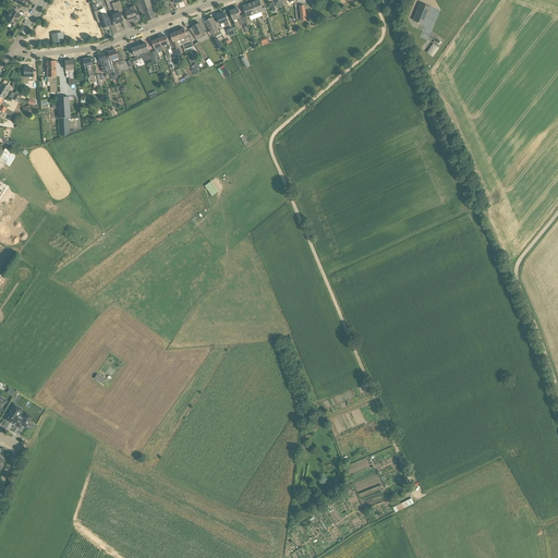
[(135,0),(142,15),(145,14),(148,22),(156,19),(149,0),(135,0)]
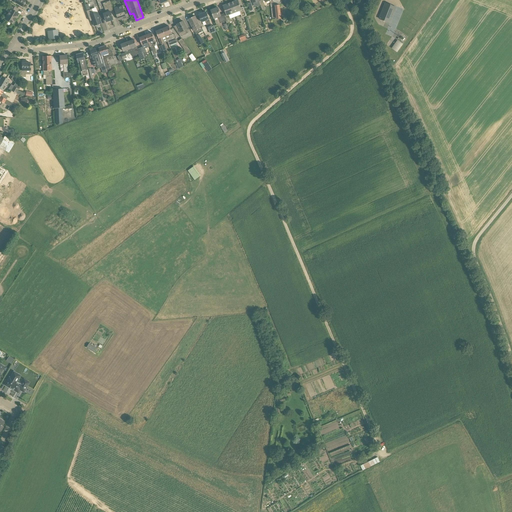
[(146,0),(152,14),(156,12),(151,0),(146,0)]
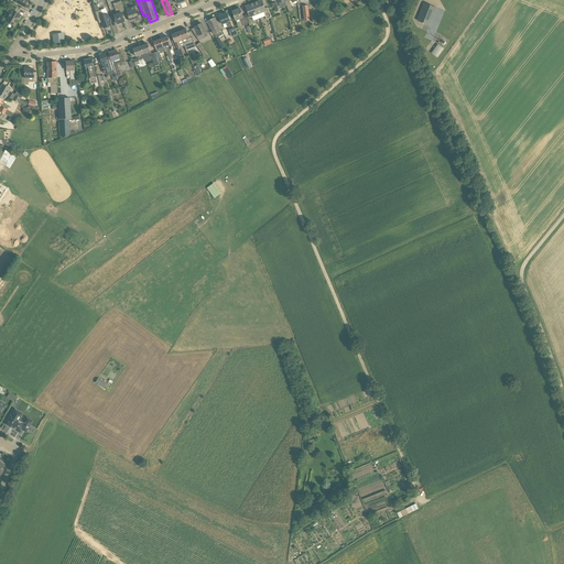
[(255,3),(259,14),(264,12),(267,20),(272,18),(268,8),(266,9),(262,0),(255,3)]
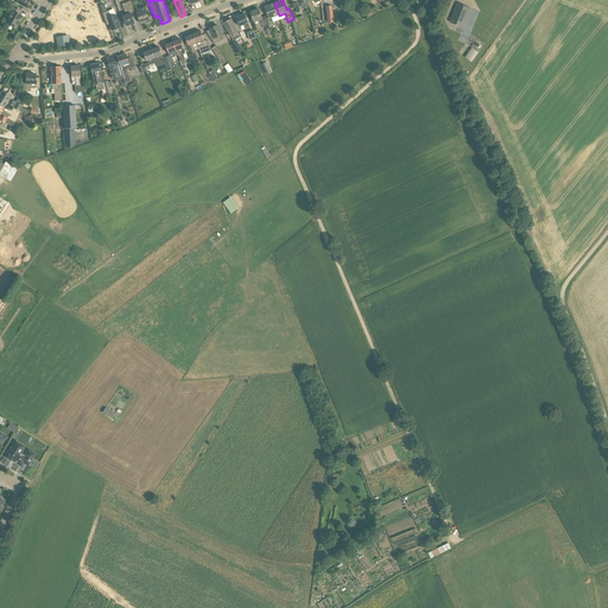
[(135,24),(132,14),(134,13),(131,1),(122,4),(126,16),(124,17),(127,26),(135,24)]
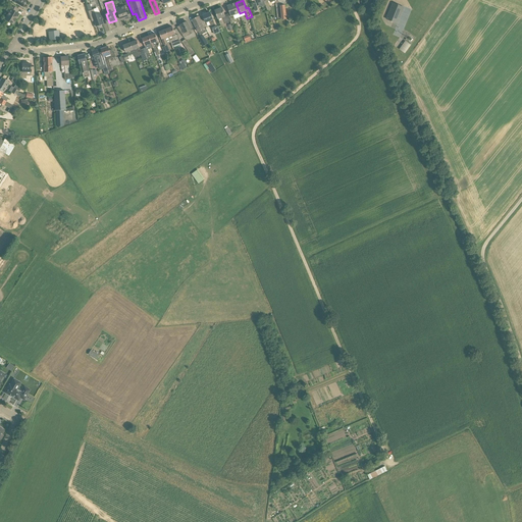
[(233,15),(240,13),(236,3),(227,6),(231,16),(229,17),(230,21),(231,24),(237,22),(233,15)]
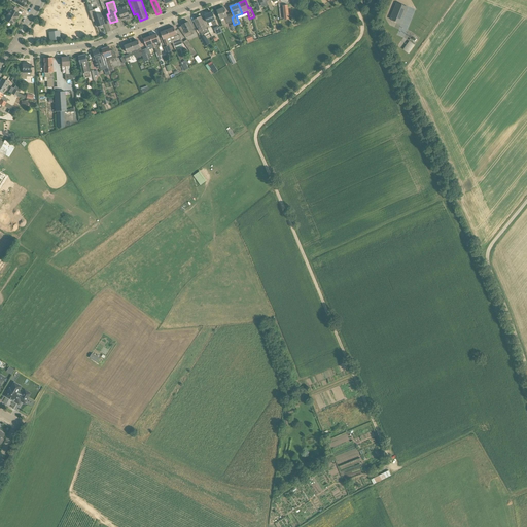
[(397,3),(391,20),(401,24),(405,18),(402,18),(407,7),(397,3)]
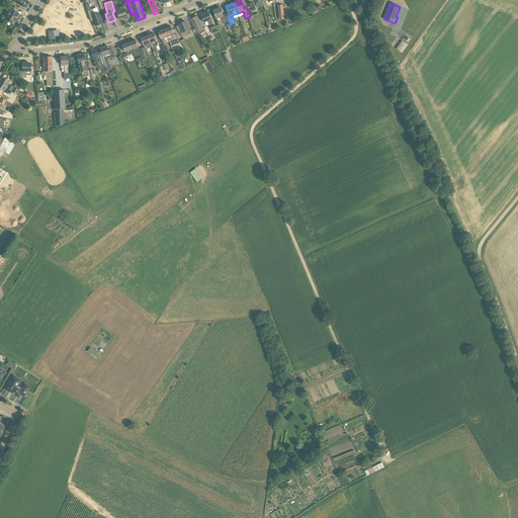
[(9,8),(11,10),(5,19),(13,24),(16,17),(17,18),(19,14),(16,12),(18,9),(11,5),(9,8)]
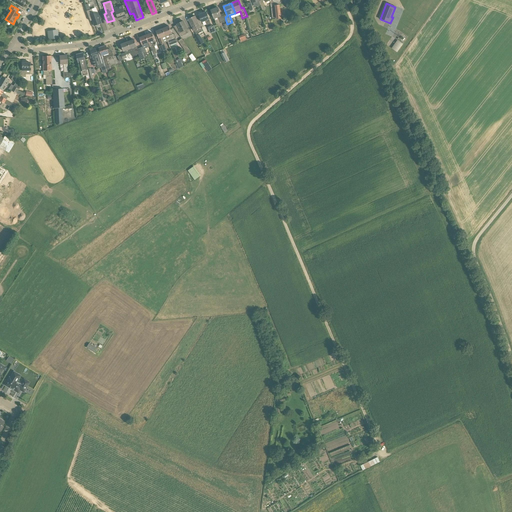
[(115,9),(116,11),(119,20),(123,18),(124,20),(129,18),(127,12),(126,9),(124,10),(122,6),(115,9)]
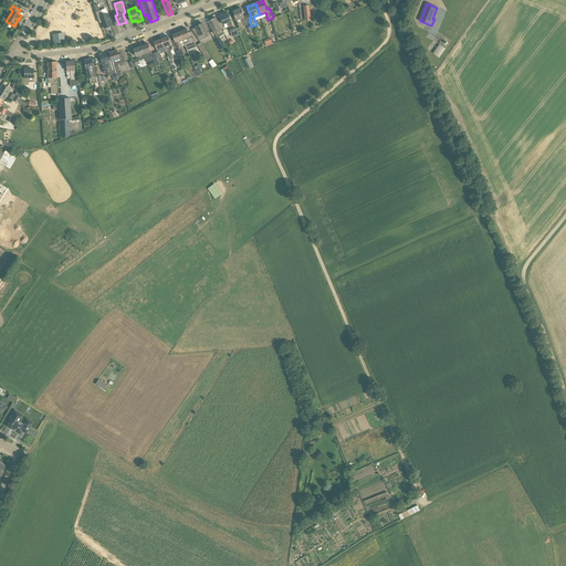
[(250,23),(249,19),(248,18),(245,19),(241,9),(233,12),(237,21),(241,19),(243,25),(250,23)]
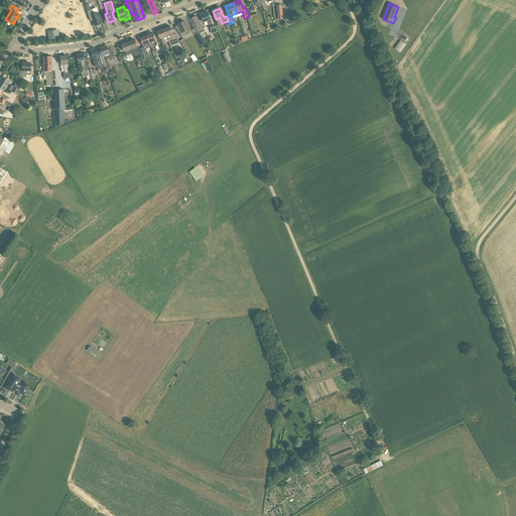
[(103,24),(99,13),(95,14),(93,9),(88,11),(92,21),(94,21),(96,26),(97,26),(99,26),(101,26),(101,25),(103,24)]
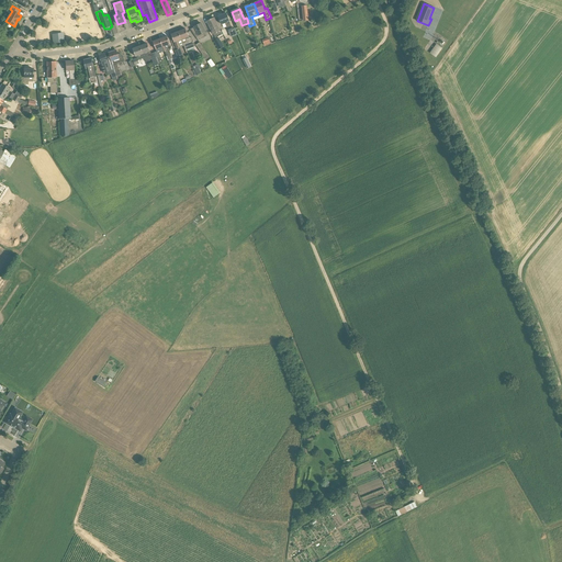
[(218,17),(222,24),(226,23),(228,29),(227,29),(229,32),(234,31),(232,26),(231,24),(229,21),(227,13),(218,17)]
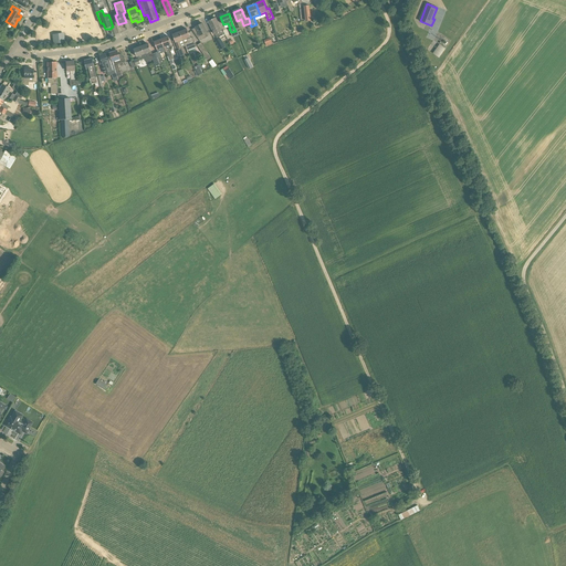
[(216,18),(209,21),(217,37),(217,35),(218,37),(223,34),(216,18)]
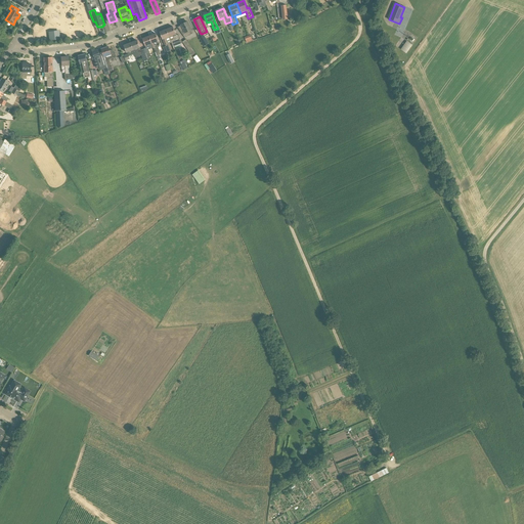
[(178,28),(180,31),(185,38),(193,34),(187,22),(181,25),(181,26),(178,28)]
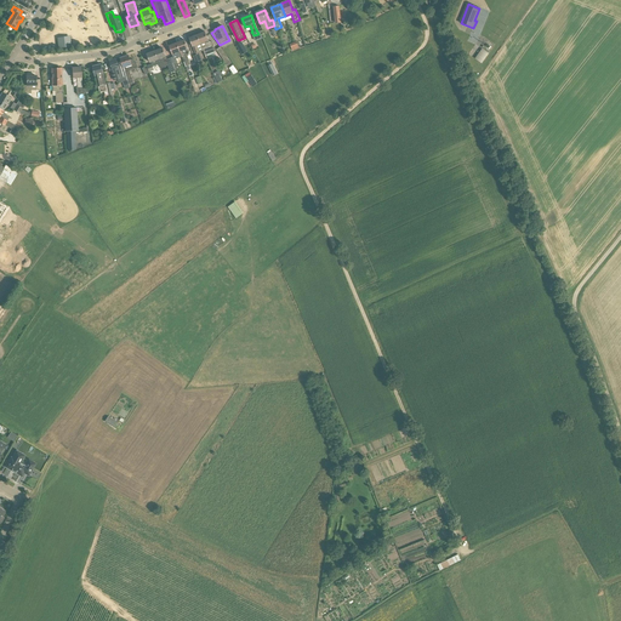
[(205,33),(198,35),(201,44),(205,56),(216,52),(212,43),(211,41),(209,43),(209,41),(205,33)]
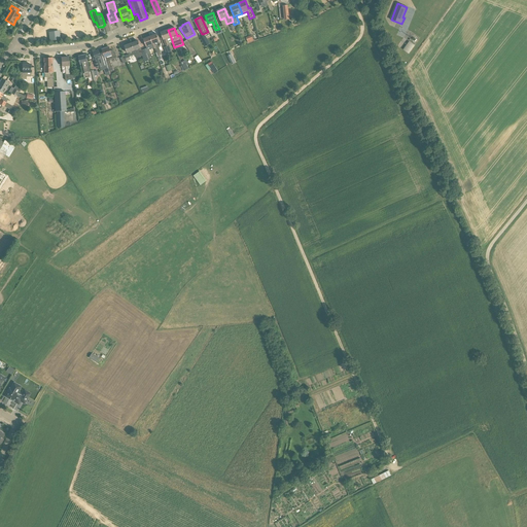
[(171,37),(168,30),(161,33),(164,40),(166,45),(169,44),(167,38),(171,37)]
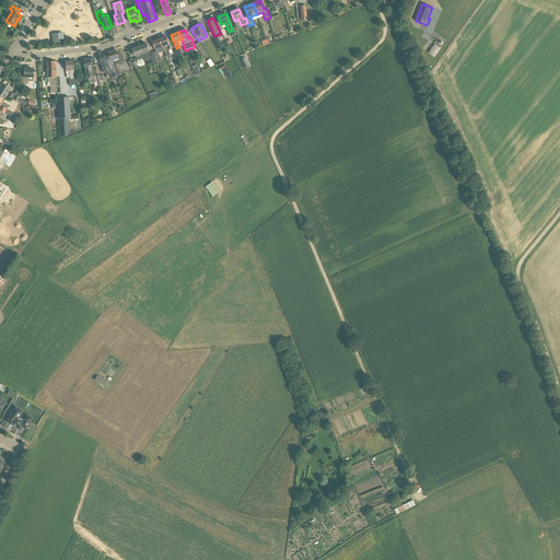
[(166,36),(160,39),(164,51),(166,56),(168,56),(171,55),(168,49),(171,49),(171,47),(166,36)]
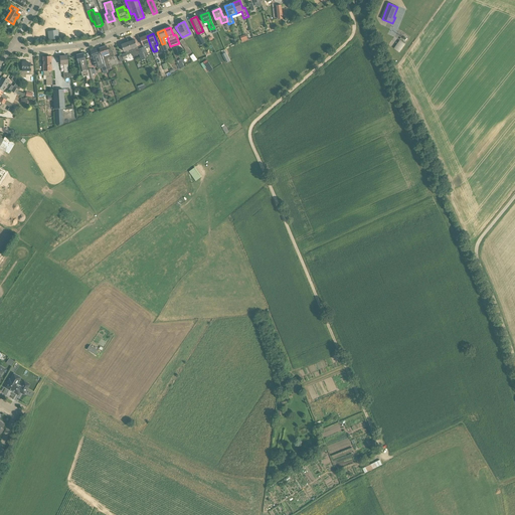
[(196,38),(200,45),(205,43),(201,35),(196,38)]
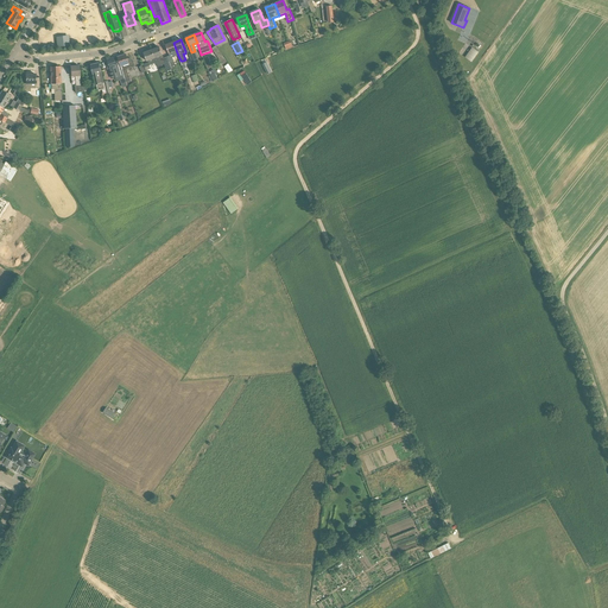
[(176,57),(178,56),(173,43),(165,45),(169,54),(171,59),(176,57)]
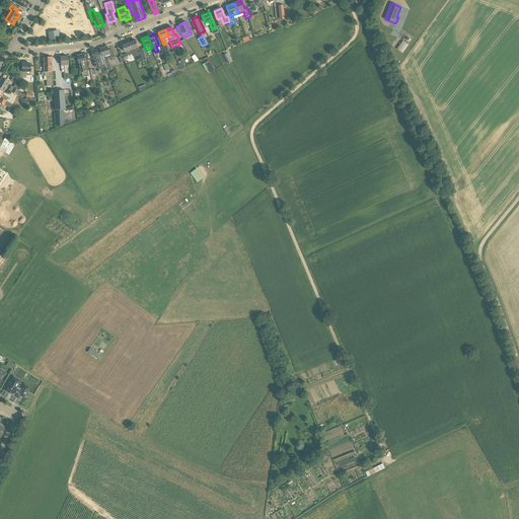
[(136,41),(130,43),(132,50),(134,55),(140,53),(143,62),(147,60),(147,58),(146,57),(145,53),(143,49),(140,50),(136,41)]
